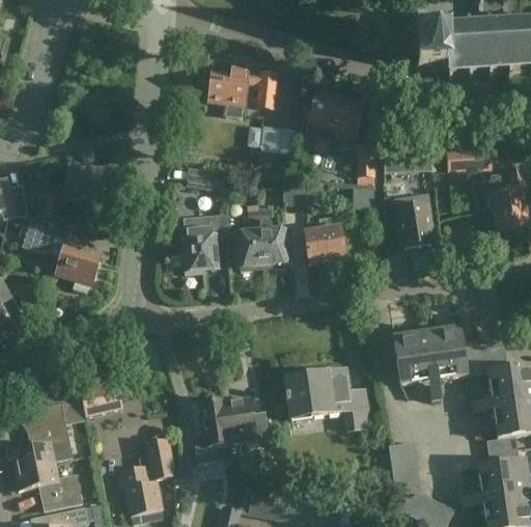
[(472,0),(471,23),(468,23),(468,18),(464,18),(464,23),(449,24),(448,19),(444,19),(445,24),(442,24),(442,32),(415,33),(416,70),(442,68),(442,77),(446,77),(446,82),(450,82),(450,76),(466,75),(466,81),(470,81),(470,74),(485,73),(485,80),(490,79),(490,73),(505,72),(506,79),(509,79),(509,72),(530,70),(530,18),(508,20),(508,16),(504,16),(504,21),(488,22),(488,17),(484,17),(484,22),(481,22),(483,0),(472,0)]
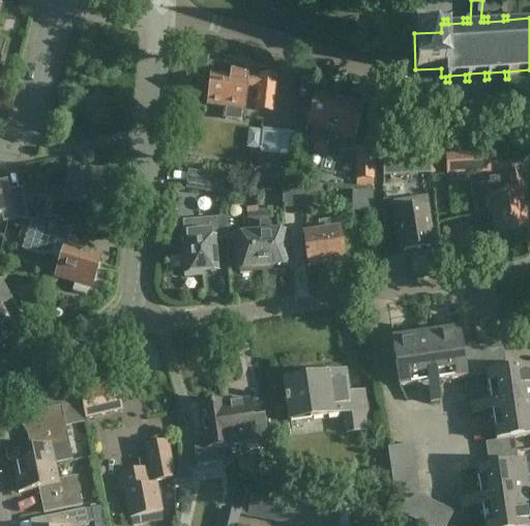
[(0,75),(10,40),(0,36),(0,4),(0,3),(0,2),(0,75)]
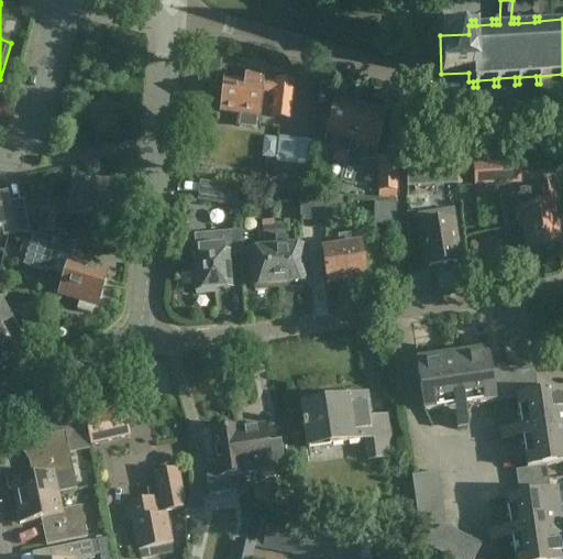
[(219,89),(217,103),(221,103),(221,108),(241,110),(240,128),(256,129),(262,87),(274,89),(272,113),(285,114),(289,76),(272,74),(271,78),(262,78),(263,74),(245,73),(245,79),(224,77),(223,89),(219,89)]
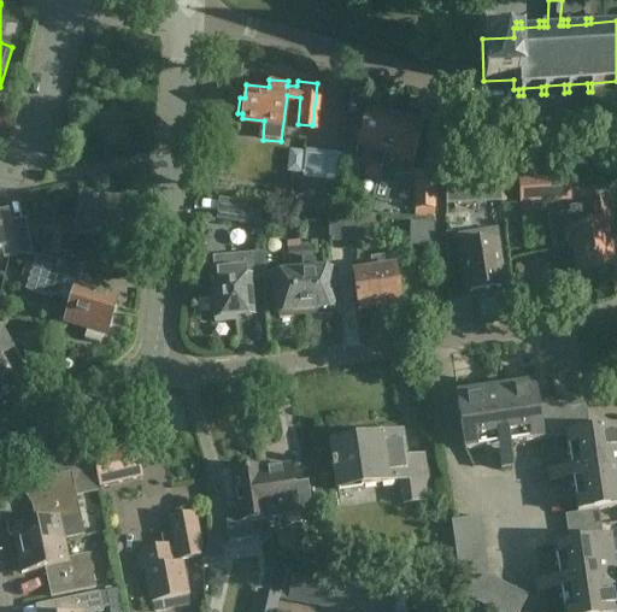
[(385,148),(395,110),(366,101),(357,141),(385,148)]
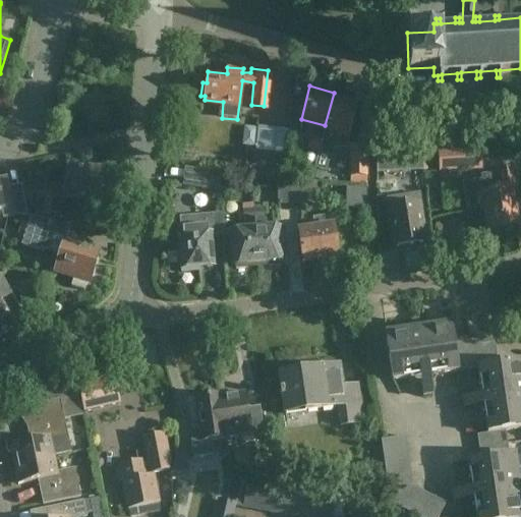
[(325,125),(322,138),(319,152),(317,154),(333,158),(335,149),(345,149),(358,99),(334,93),(325,125)]
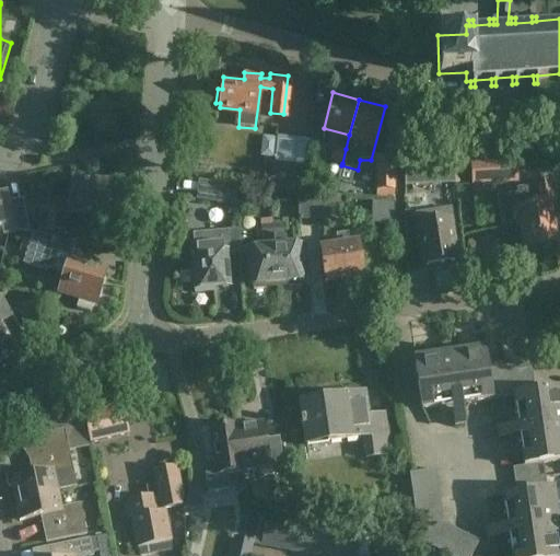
[(342,163),(346,149),(333,146),(329,161),(342,163)]
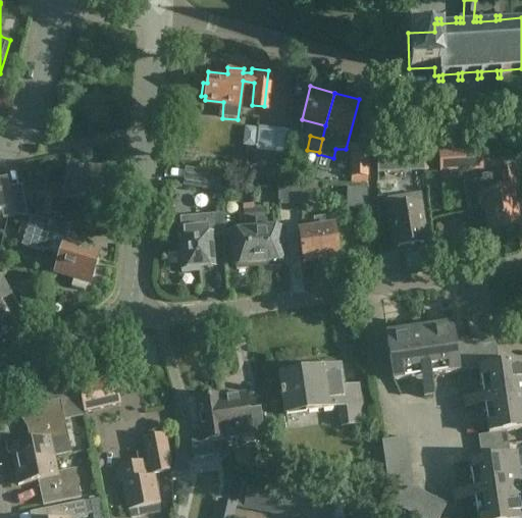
[(241,158),(252,160),(255,140),(244,139),(241,158)]
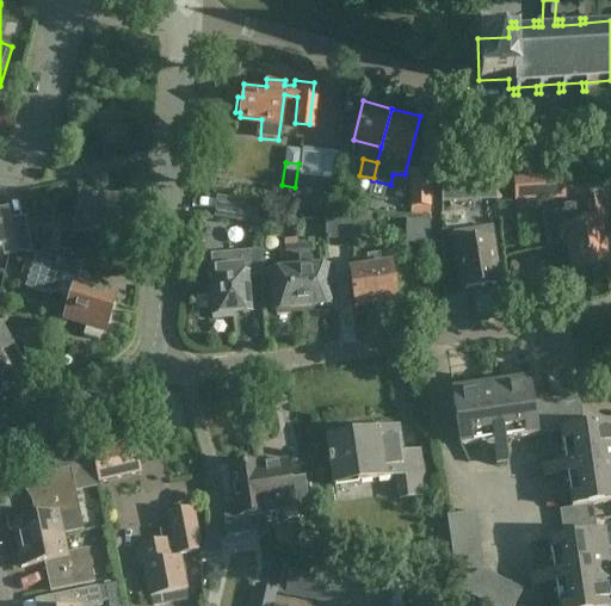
[(429,169),(409,169),(409,212),(430,214),(429,180),(429,169)]
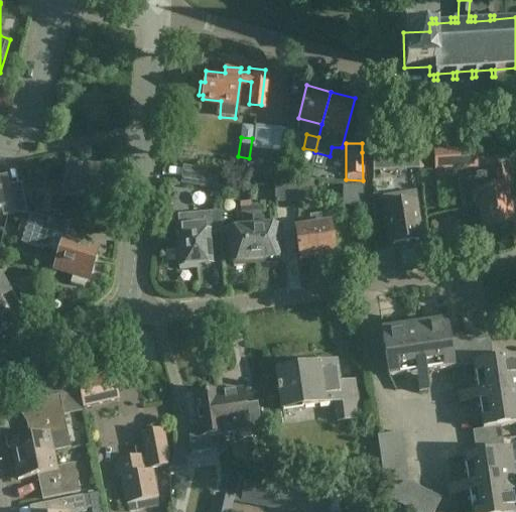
[(477,151),(477,145),(435,147),(434,147),(434,152),(434,168),(478,167),(477,151)]
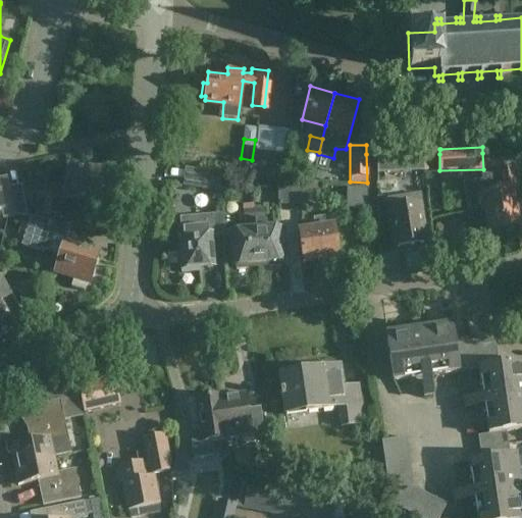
[(256,151),(254,174),(291,178),(291,155),(256,151)]
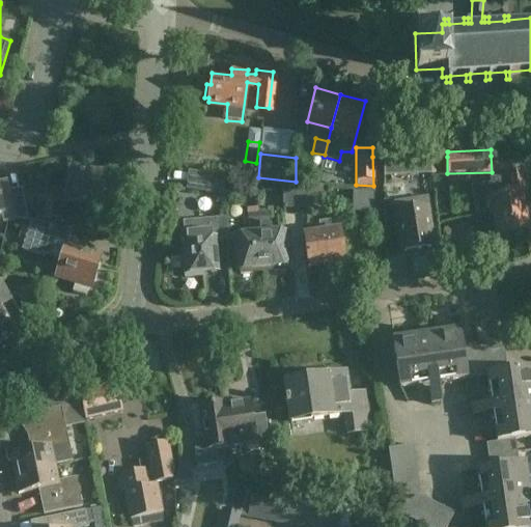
[(430,156),(385,158),(385,172),(430,170),(430,156)]
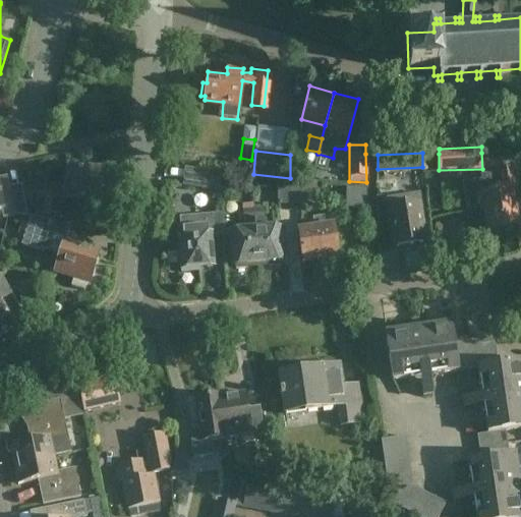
[(66,164),(63,194),(101,198),(104,168),(66,164)]
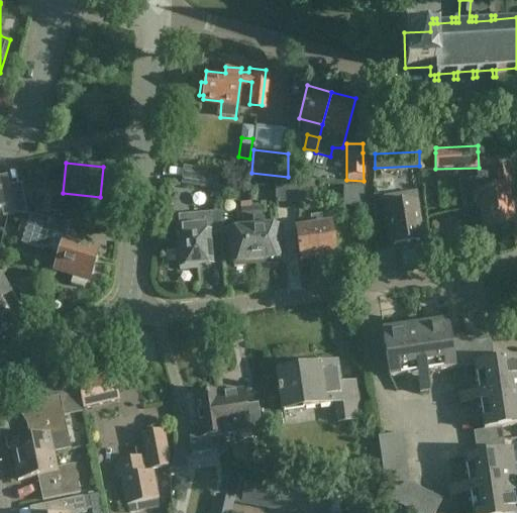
[(184,167),(182,183),(182,185),(217,189),(219,171),(184,167)]
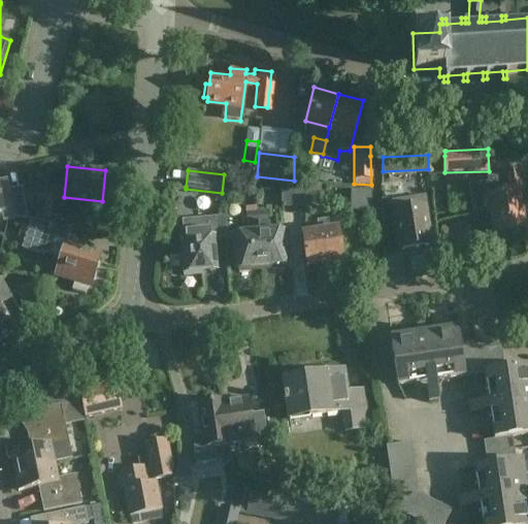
[(520,170),(485,175),(489,199),(486,199),(488,209),(492,209),(495,231),(509,229),(513,231),(519,230),(521,227),(525,227),(519,194),(524,193),(520,170)]
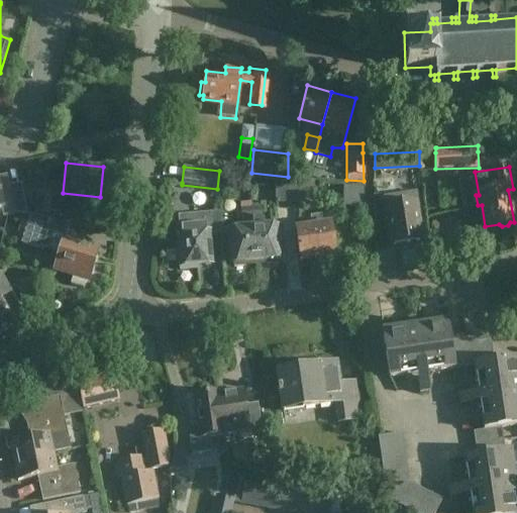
[(288,204),(288,178),(277,178),(277,204),(288,204)]
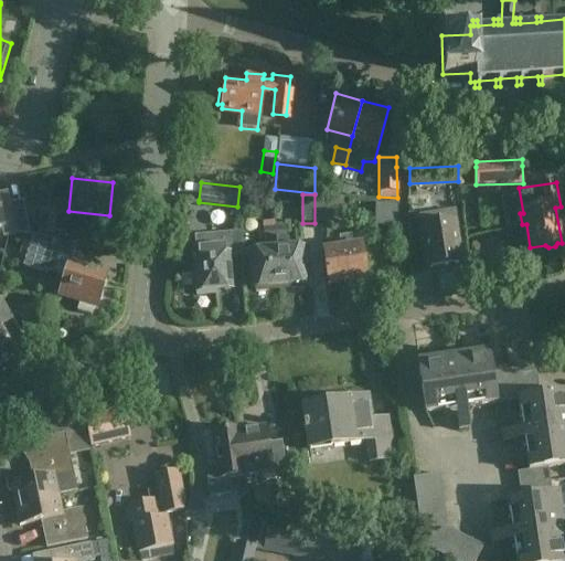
[(315,194),(315,223),(334,223),(333,194),(315,194)]
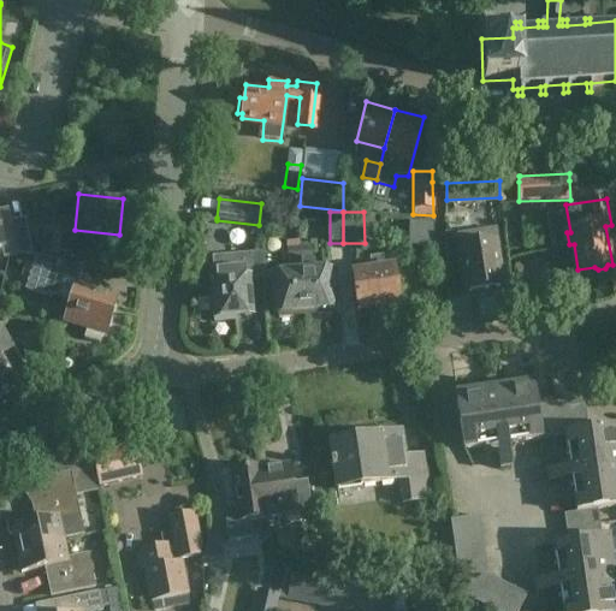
[(0,245),(1,245),(4,255),(16,253),(10,218),(0,220),(0,245)]
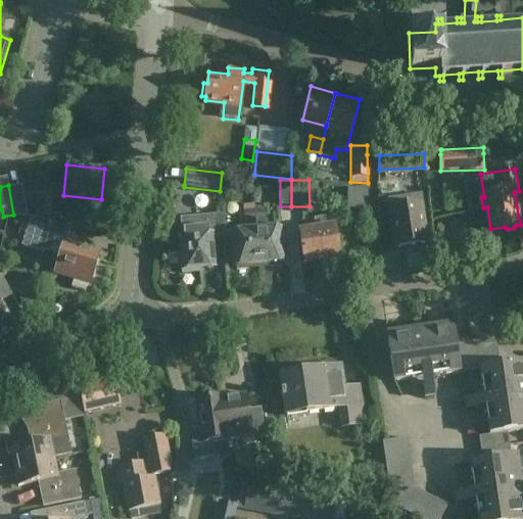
[(368,186),(347,186),(347,205),(368,205),(368,186)]
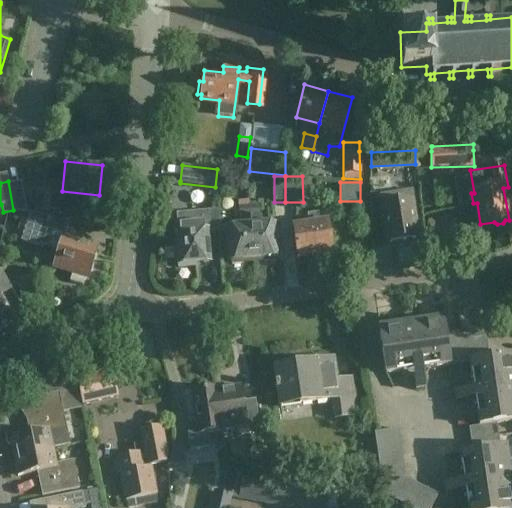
[(51,185),(39,184),(37,207),(49,208),(51,185)]
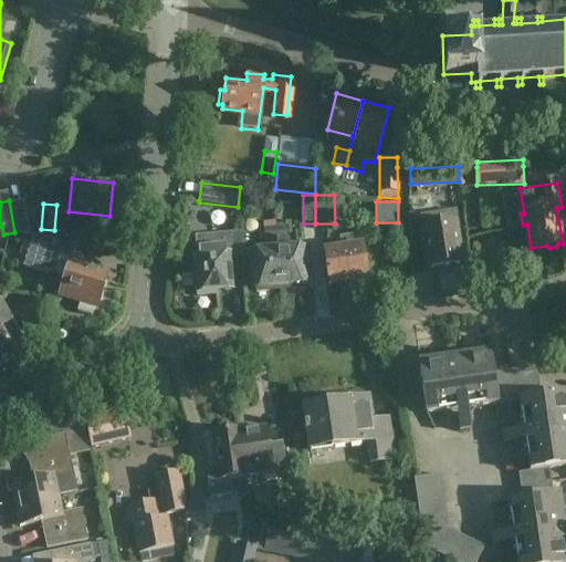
[(457,218),(423,224),(430,266),(435,264),(436,267),(446,262),(460,260),(457,241),(461,240),(457,218)]
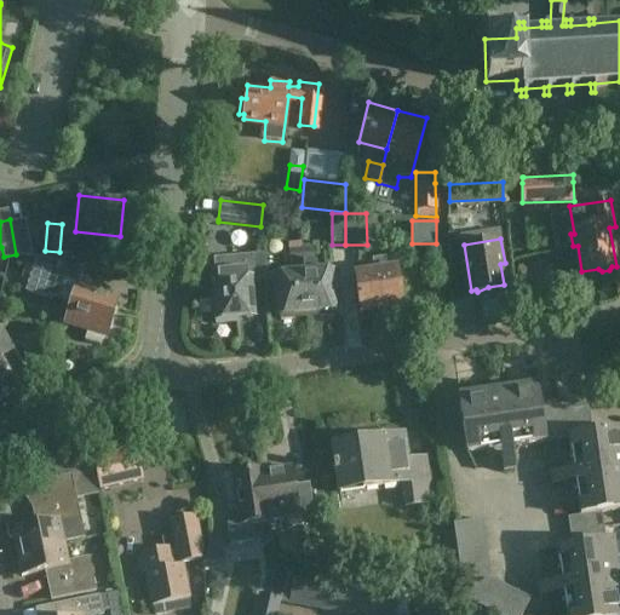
[(315,245),(302,246),(308,314),(333,312),(333,308),(337,308),(333,268),(316,269),(315,245)]
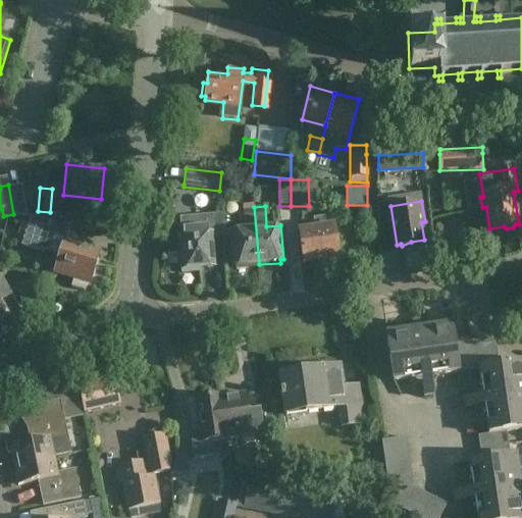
[(259,264),(254,207),(243,208),(245,227),(230,229),(233,263),(236,262),(236,266),(259,264)]
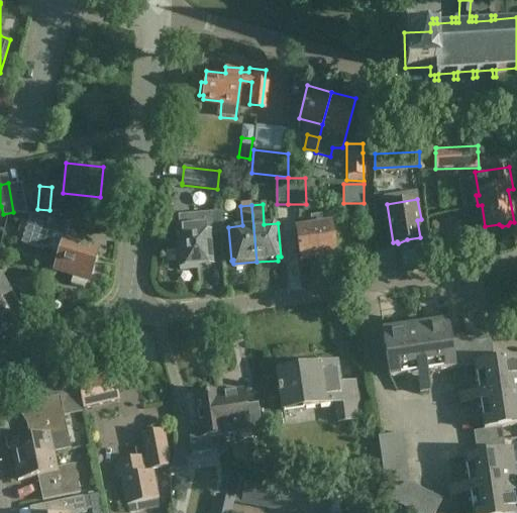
[(209,221),(177,225),(180,268),(193,267),(193,264),(210,262),(208,231),(221,230),(220,209),(209,209),(209,221)]
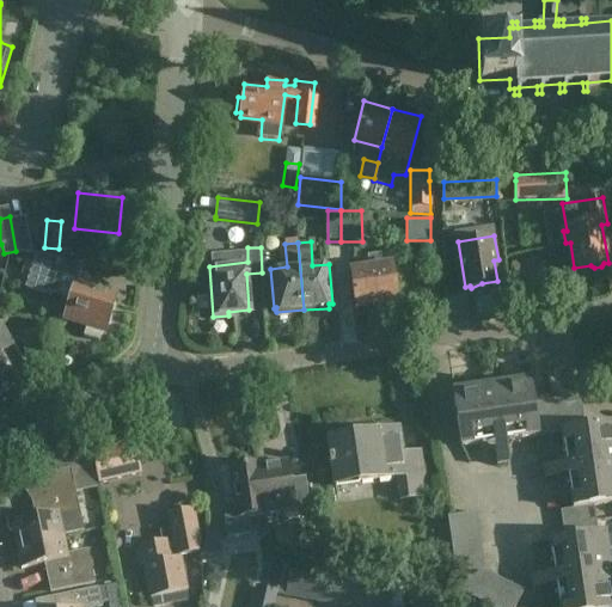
[(36,251),(32,261),(29,275),(25,284),(48,292),(49,288),(55,289),(55,290),(72,295),(65,314),(87,322),(84,333),(99,338),(103,326),(104,327),(110,311),(114,310),(116,304),(112,300),(114,295),(91,287),(92,283),(77,279),(83,262),(51,256),(51,255),(36,251)]
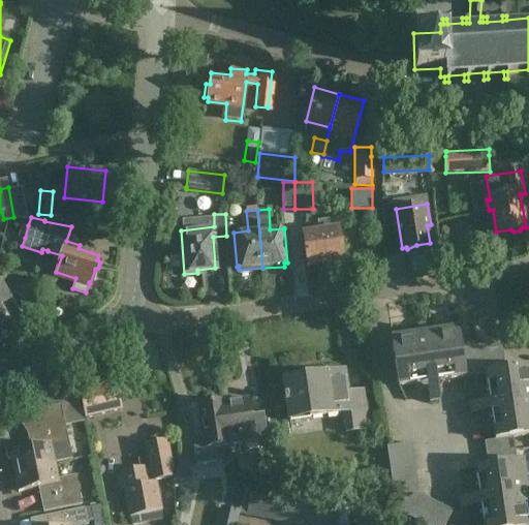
[(332,227),(303,233),(307,264),(343,257),(338,221),(331,222),(332,227)]
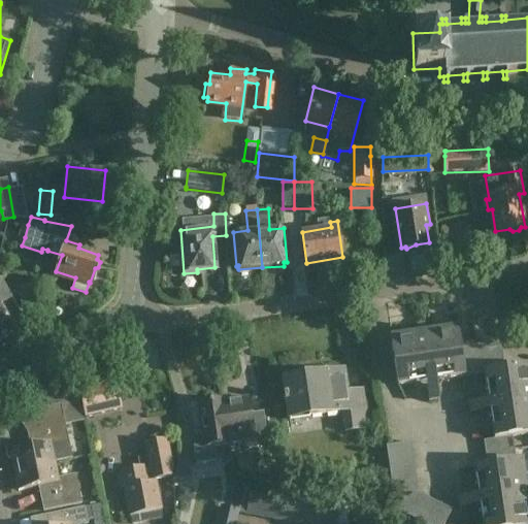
[(307,281),(348,276),(347,262),(305,266),(307,281)]
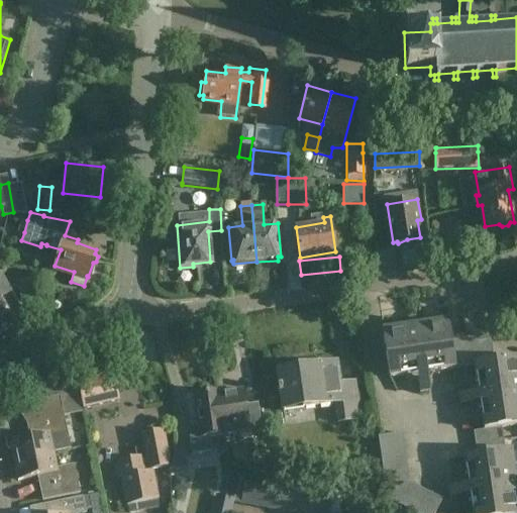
[(0,330),(15,322),(0,295),(0,294),(11,289),(0,270),(0,330)]
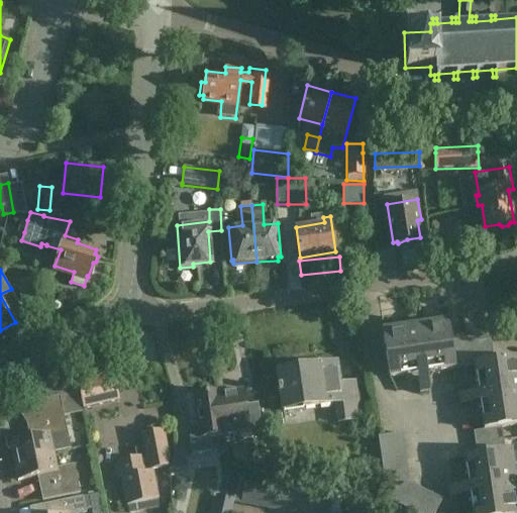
[(447,319),(420,323),(427,370),(475,363),(494,360),(491,337),(478,339),(477,335),(463,337),(463,332),(449,334),(447,319)]
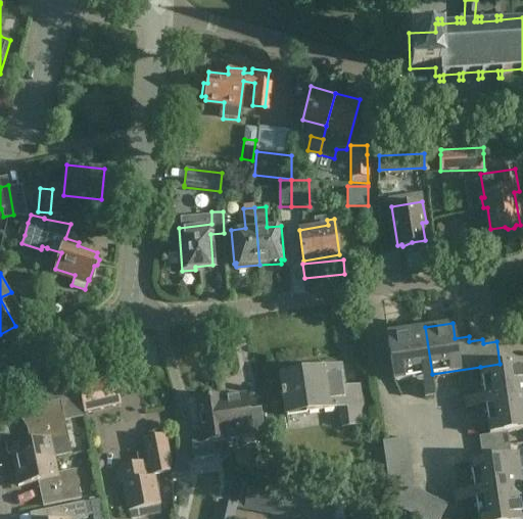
[(432,374),(425,327),(387,332),(394,379),(421,375),(424,396),(435,395),(432,374)]
